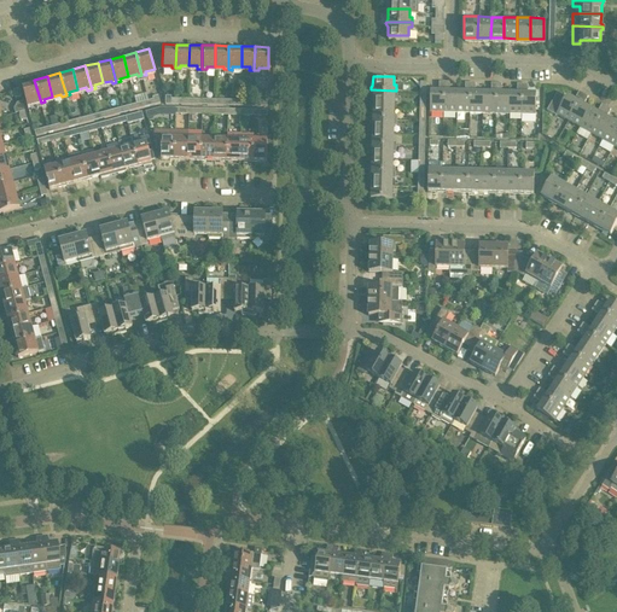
[(41,103),(34,80),(22,82),(27,103),(35,100),(36,104),(41,103)]
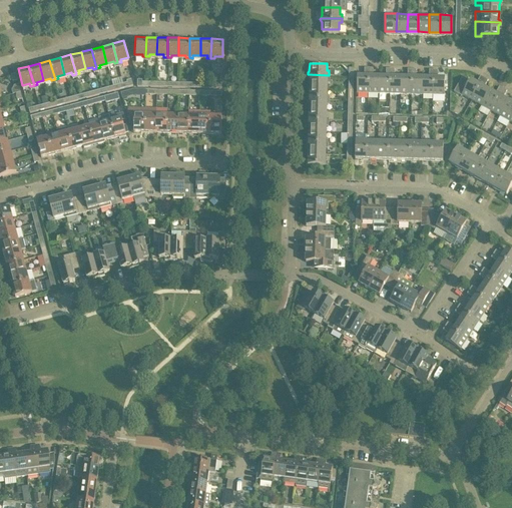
[(367,90),(368,72),(356,72),(356,89),(367,90)]
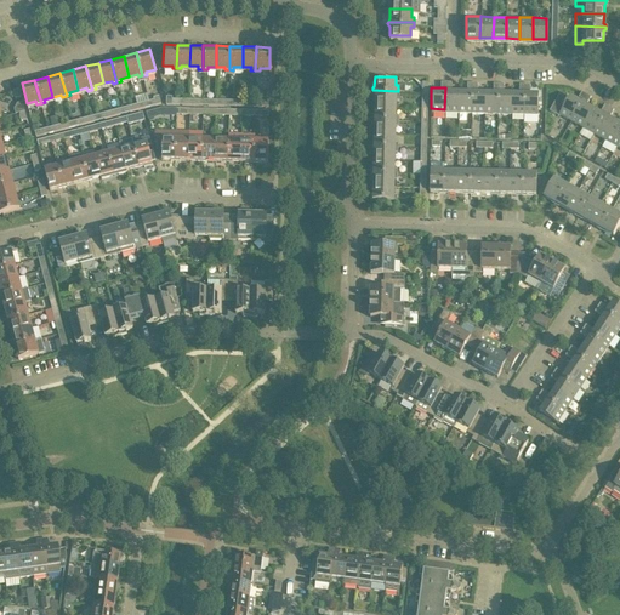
[(458,89),(445,87),(444,109),(458,109),(458,89)]
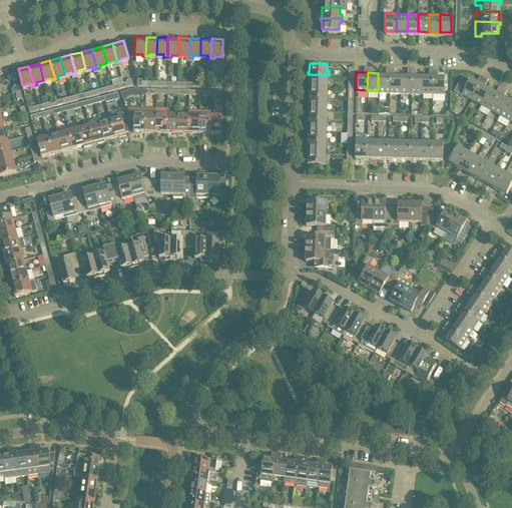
[(378,73),(378,90),(389,90),(389,73),(378,73)]
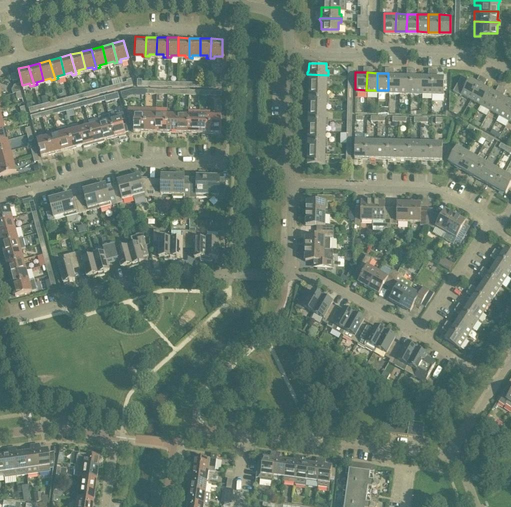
[(388,73),(388,90),(399,91),(399,73),(388,73)]
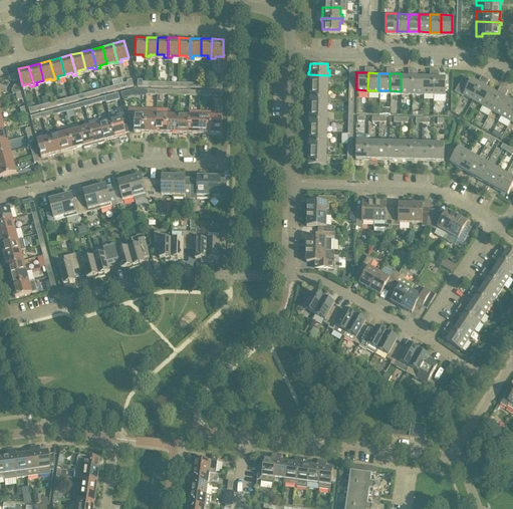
[(401,73),(401,91),(412,91),(412,73),(401,73)]
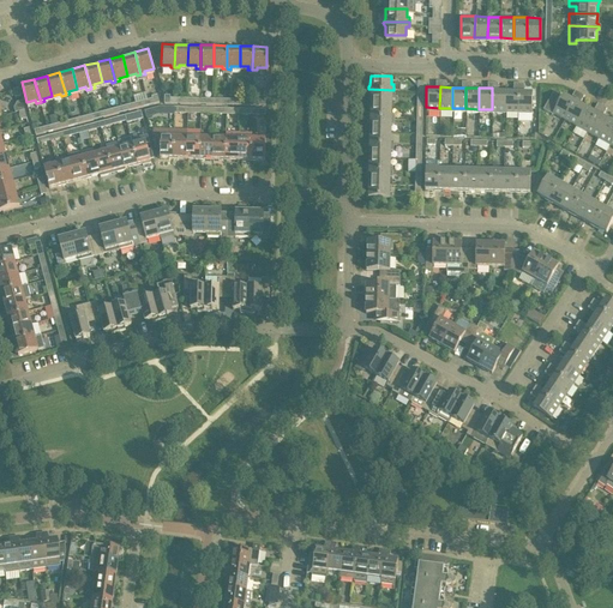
[(505,89),(492,88),(492,109),(504,109),(505,89)]
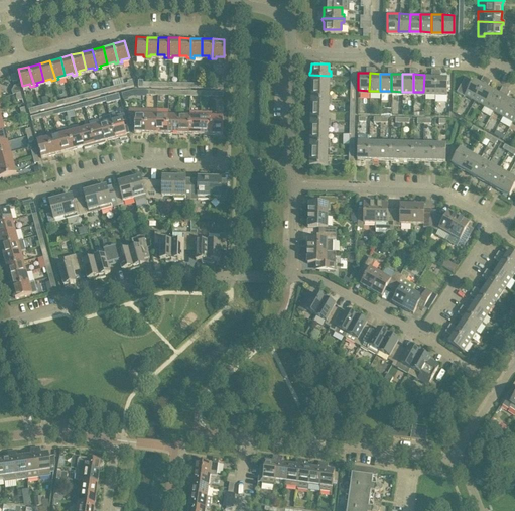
[(331,76),(309,75),(309,77),(310,78),(310,86),(329,87),(329,80),(331,80),(331,76)]
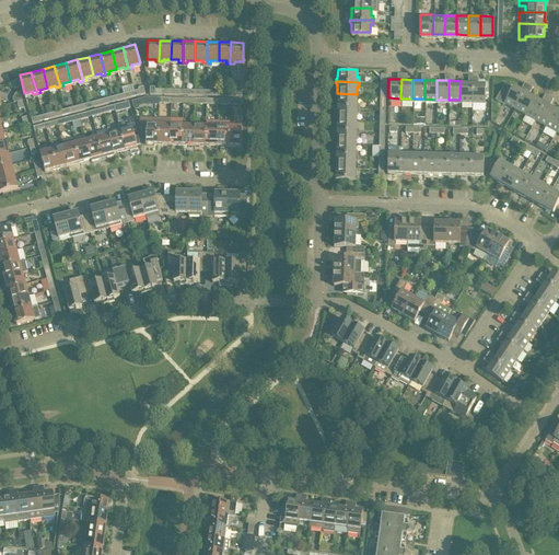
[(461,81),(459,100),(472,100),(473,81),(461,81)]
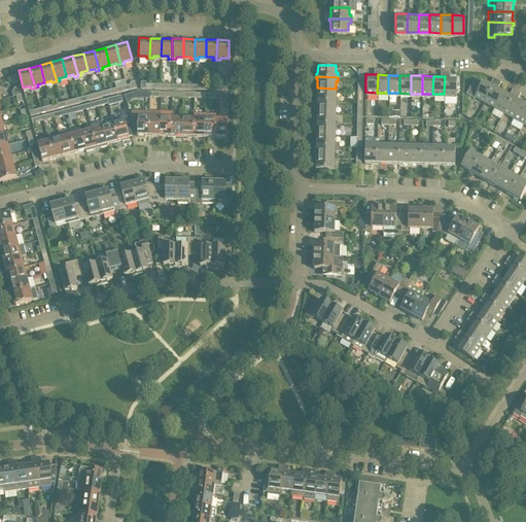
[(456,76),(445,76),(444,94),(455,95),(456,76)]
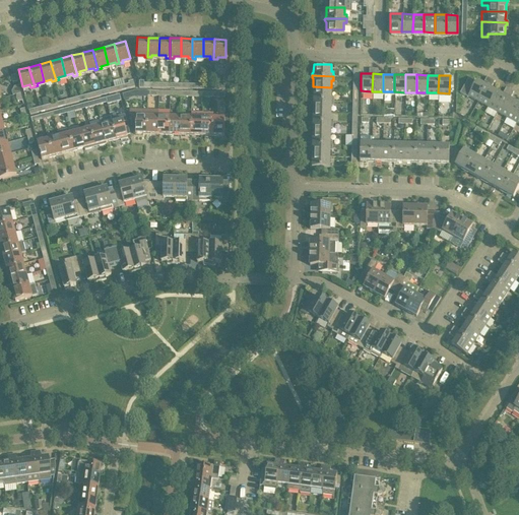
[(477,99),(487,82),(475,77),(474,79),(467,75),(459,89),(467,93),(467,92),(477,99)]
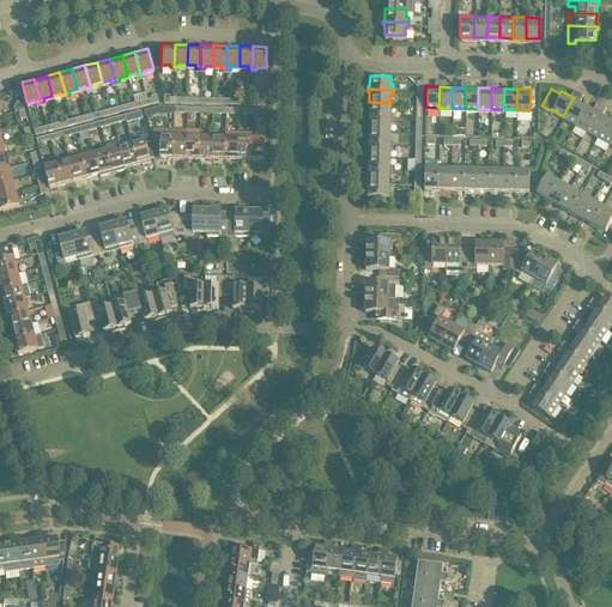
[(574,97),(563,116),(575,122),(585,104),(574,97)]
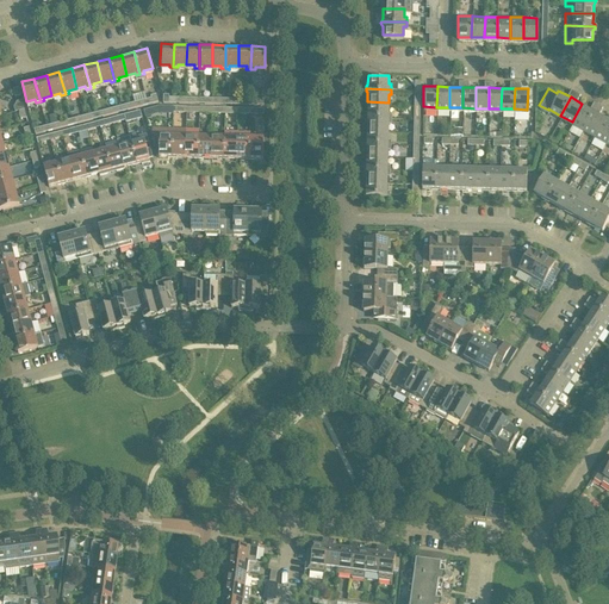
[(365,112),(365,114),(391,116),(391,110),(387,110),(389,103),(367,101),(367,111),(365,112)]
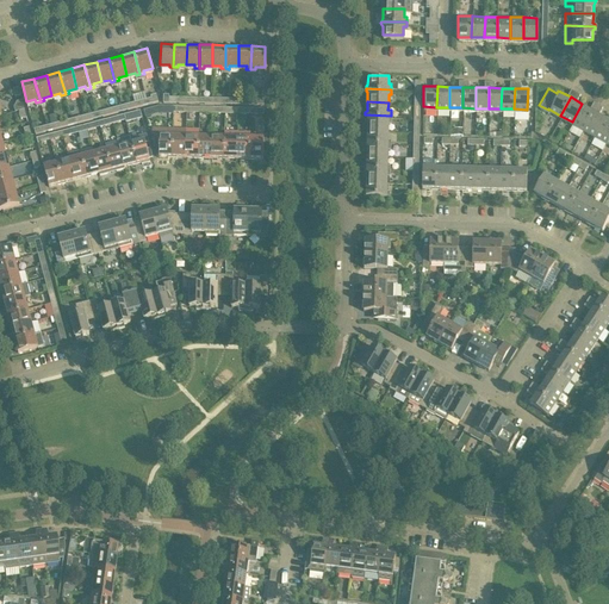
[(572,122),(569,128),(579,134),(583,128),(592,110),(582,104),(572,122)]
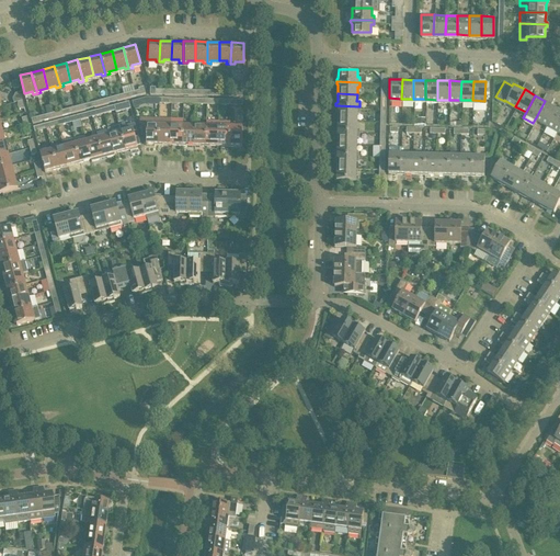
[(128,98),(113,102),(114,106),(129,103),(128,98)]
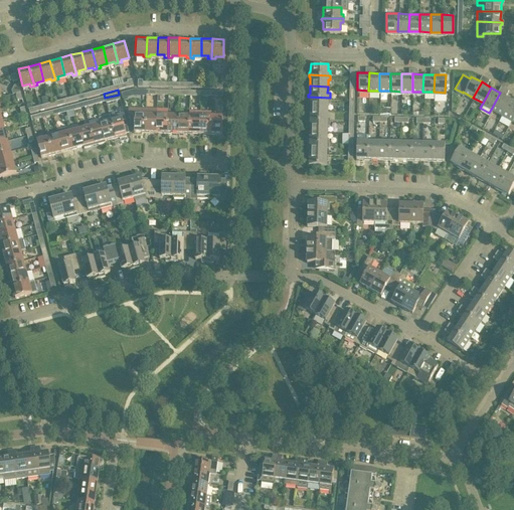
[(510,98),(500,93),(492,108),(501,113),(510,98)]
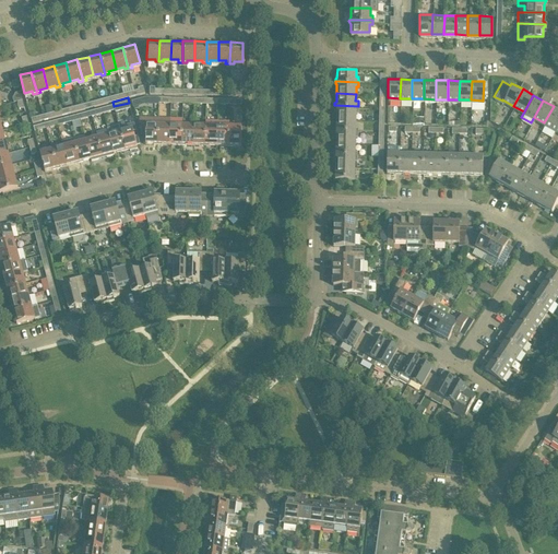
[(358,106),(334,105),(334,107),(336,108),(335,117),(355,117),(355,110),(358,110),(358,106)]
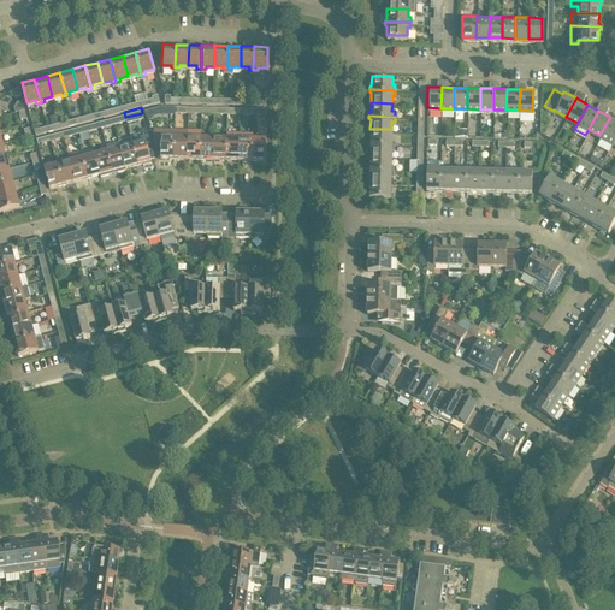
[(614,134),(614,119),(610,117),(599,135),(611,142),(614,134)]
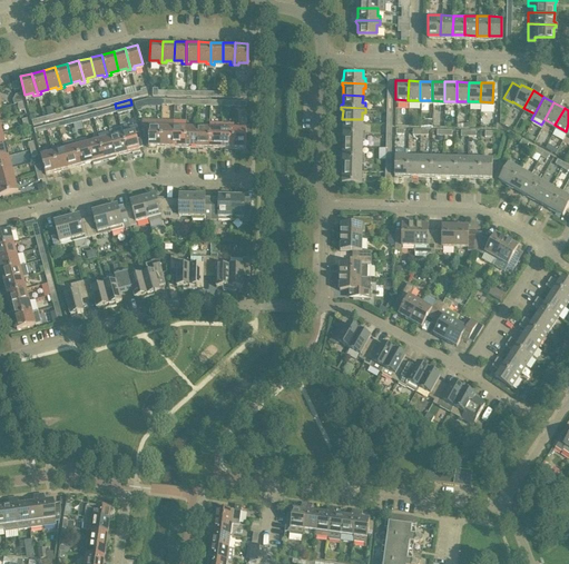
[(162,117),(160,116),(141,116),(140,128),(143,128),(143,132),(147,132),(147,142),(160,142),(162,117)]
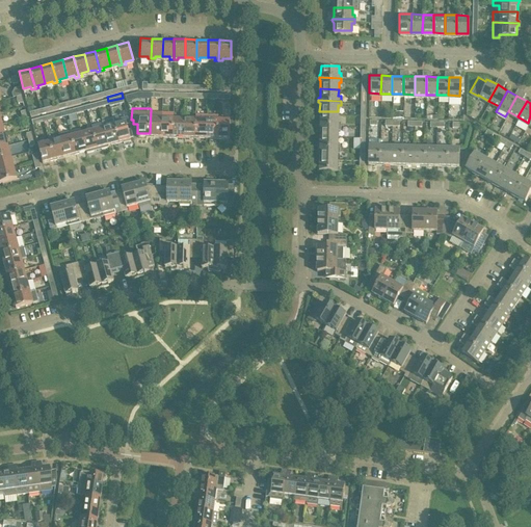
[(151,109),(150,133),(161,133),(161,109),(151,109)]
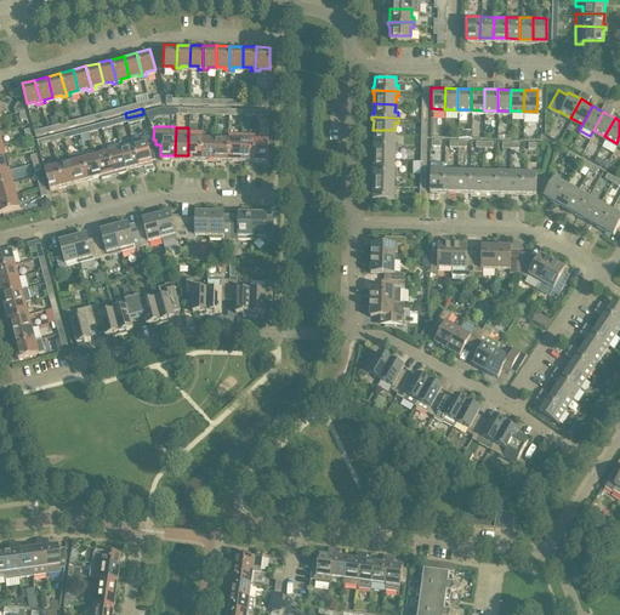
[(188,127),(188,155),(202,155),(202,135),(203,127),(188,127)]
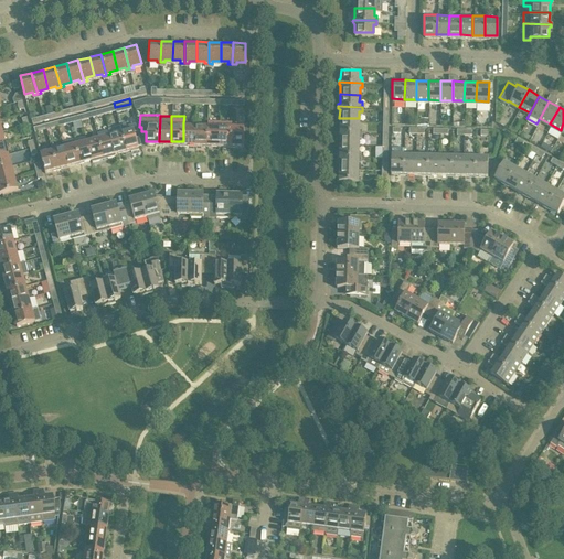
[(206,118),(206,124),(208,124),(208,142),(219,142),(220,118),(206,118)]
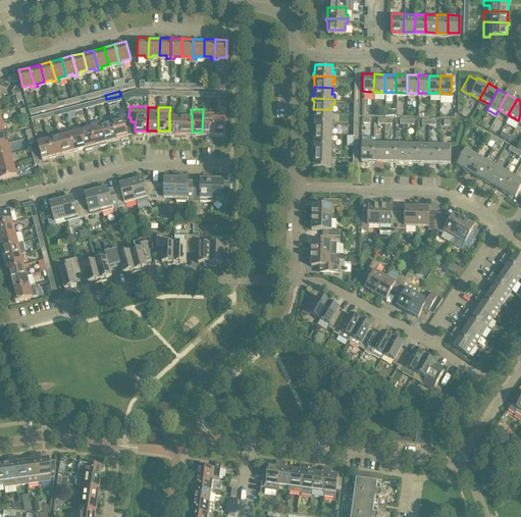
[(213,109),(203,109),(202,132),(213,133),(213,114),(213,109)]
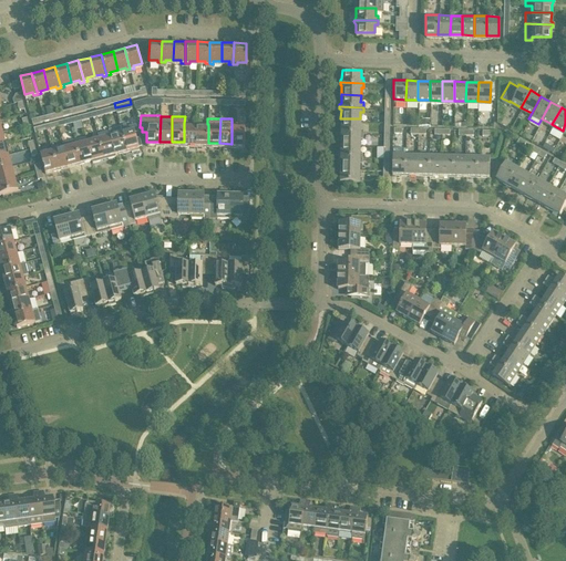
[(339,128),(339,131),(362,131),(362,126),(360,126),(360,118),(340,118),(340,127),(339,128)]
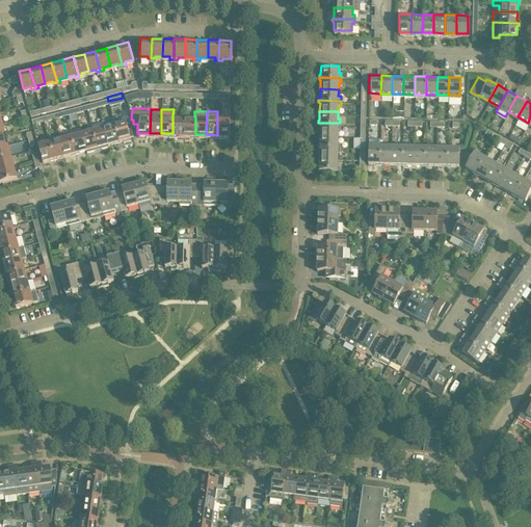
[(117,113),(112,115),(113,121),(118,138),(123,137),(123,139),(130,137),(129,134),(132,133),(127,113),(117,115),(117,113)]
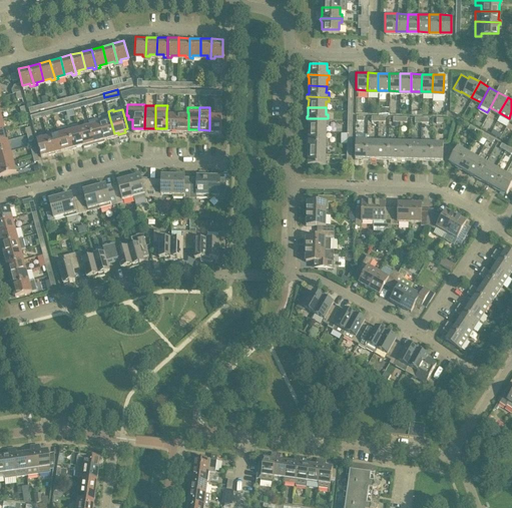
[(114,133),(109,116),(108,111),(97,114),(99,119),(103,136),(114,133)]
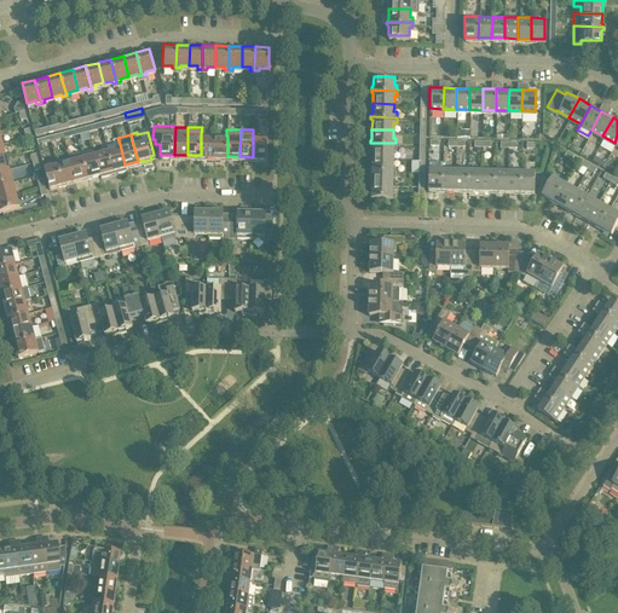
[(214,134),(201,134),(201,155),(214,156),(214,134)]
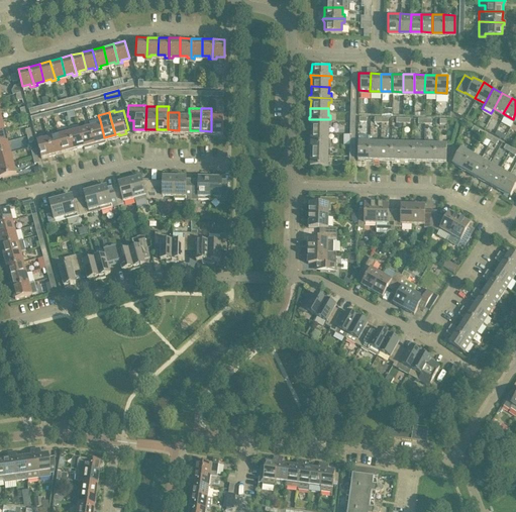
[(179,112),(179,130),(190,130),(190,113),(189,113),(179,112)]
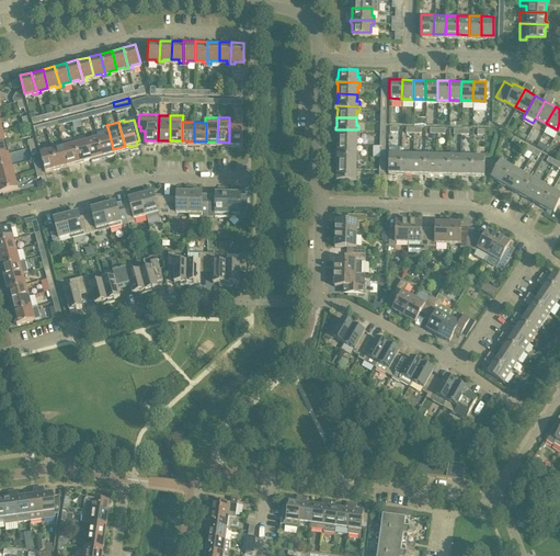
[(229,123),(229,143),(241,143),(241,123),(229,123)]
